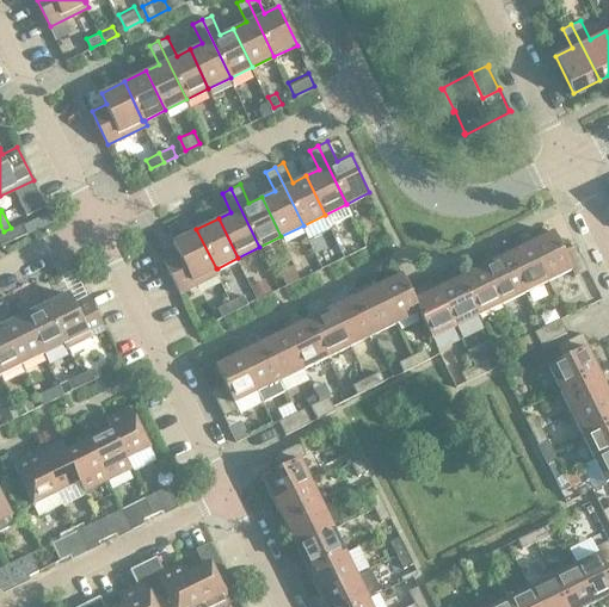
[(24,222),(11,228),(14,237),(28,231),(24,222)]
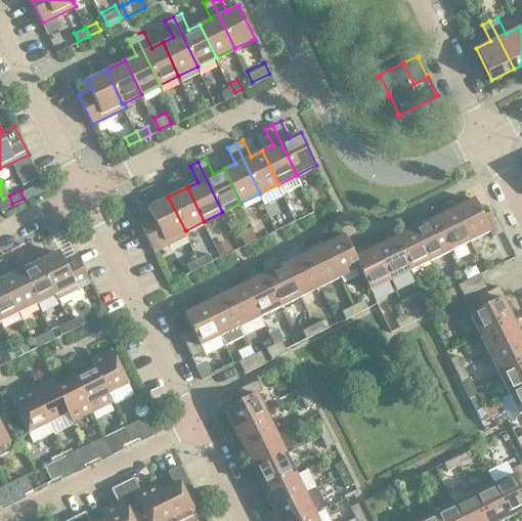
[(12,204),(9,196),(3,199),(0,200),(0,206),(2,210),(12,204)]
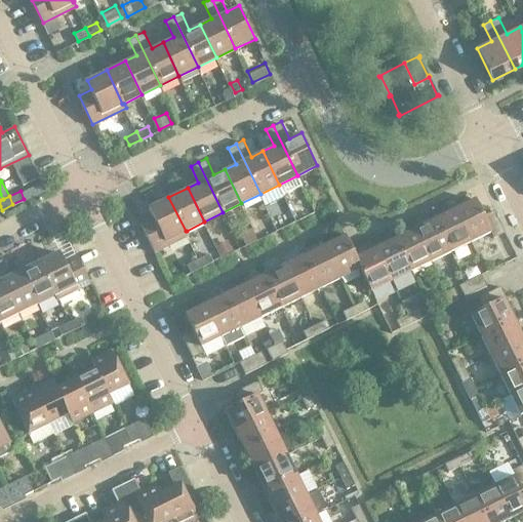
[(186,231),(168,197),(149,207),(153,215),(141,222),(155,250),(189,235),(187,231),(186,231)]
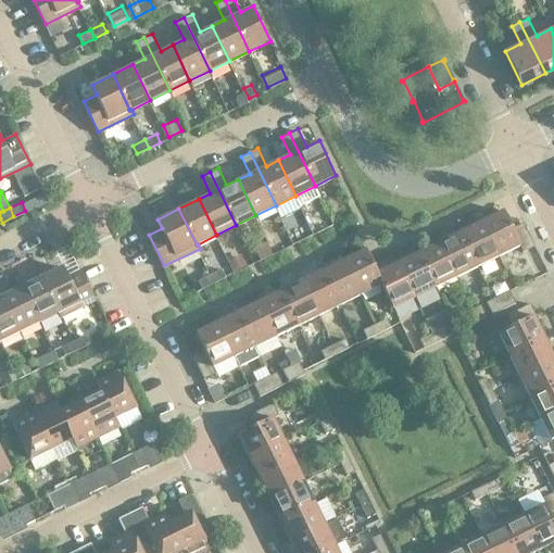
[(504,210),(482,220),(499,254),(520,243),(524,250),(536,244),(524,221),(513,226),(504,210)]
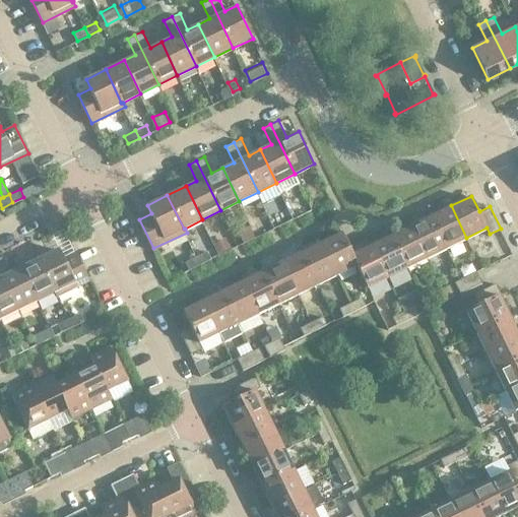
[(466,238),(451,205),(432,215),(447,248),(466,238)]
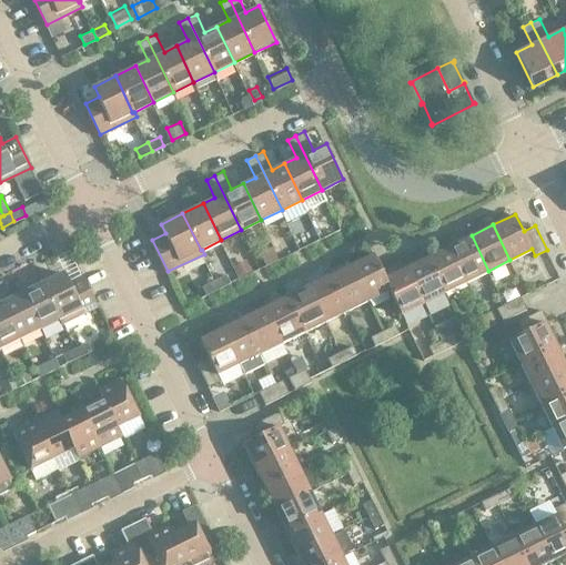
[(488,271),(472,235),(450,245),(467,281),(488,271)]
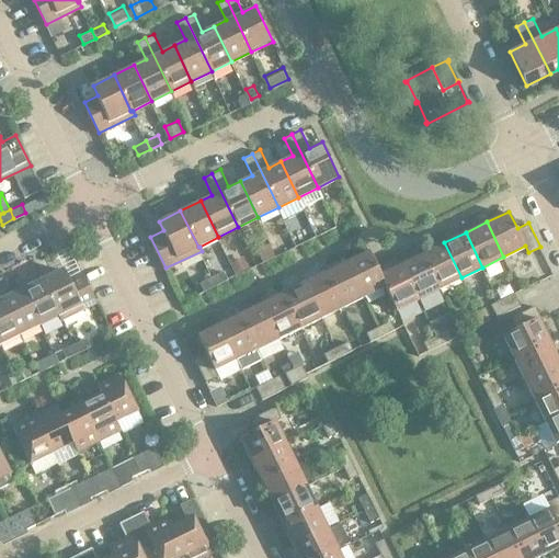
[(269,241),(257,247),(263,260),(275,254),(269,241)]
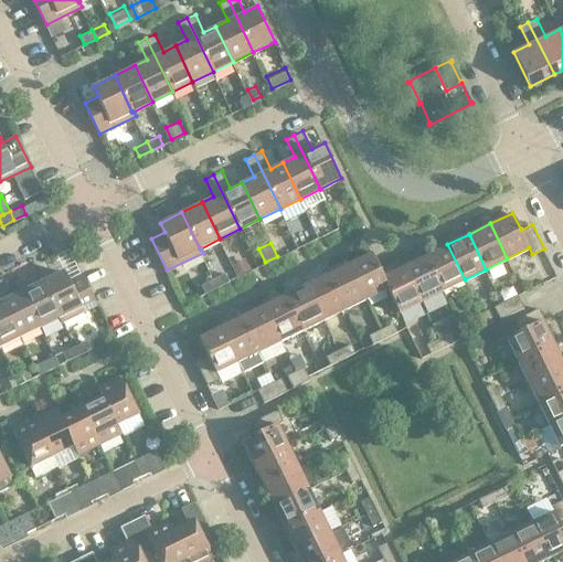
[(465,279),(447,244),(426,255),(443,290),(465,279)]
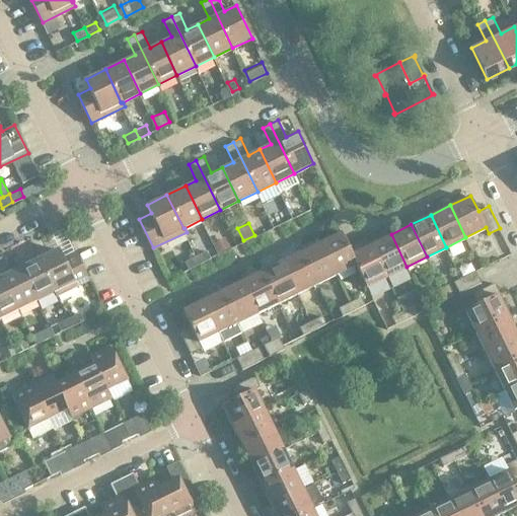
[(352,253),(342,231),(321,241),(337,274),(356,264),(357,264),(352,253)]
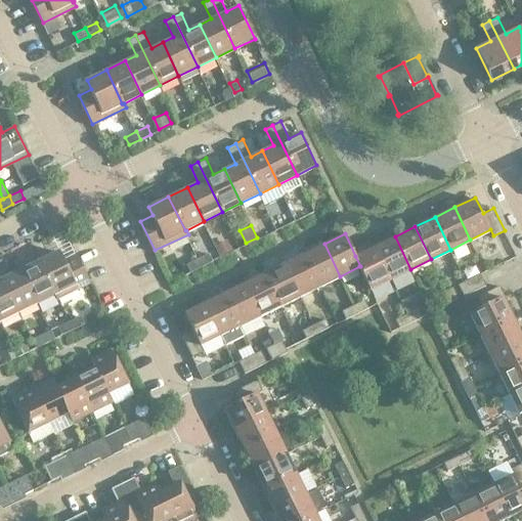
[(228,236),(215,243),(221,255),(234,249),(228,236)]
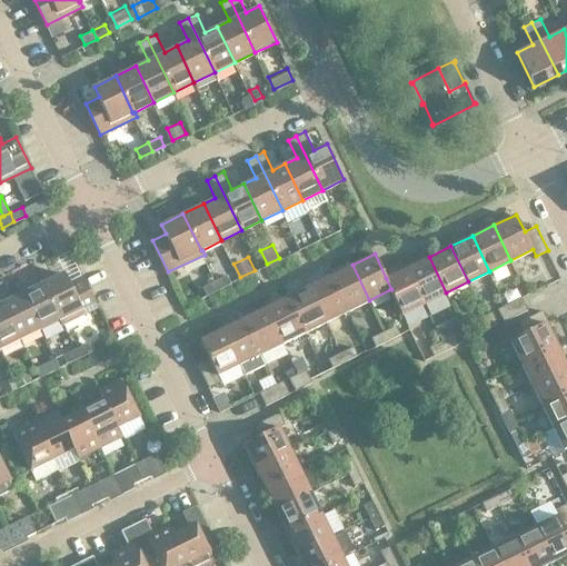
[(446,293),(429,257),(407,267),(425,303),(446,293)]
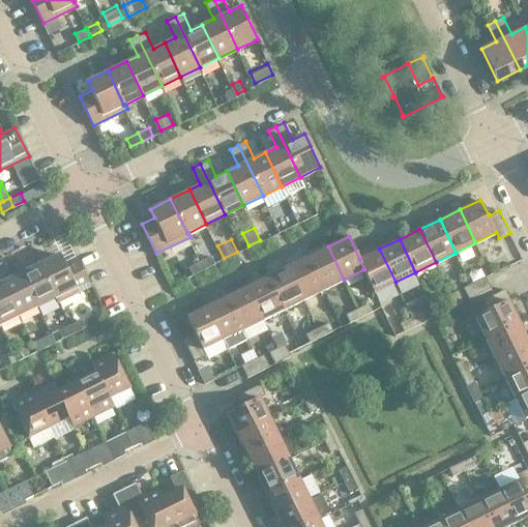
[(344,280),(328,246),(308,256),(324,289),(344,280)]
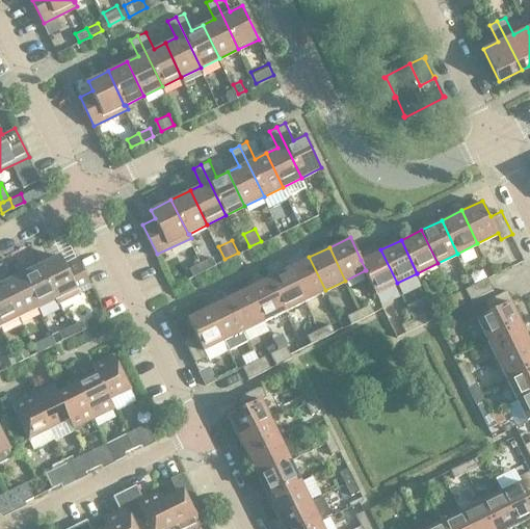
[(397,283),(380,249),(361,260),(366,270),(365,270),(376,293),(397,283)]
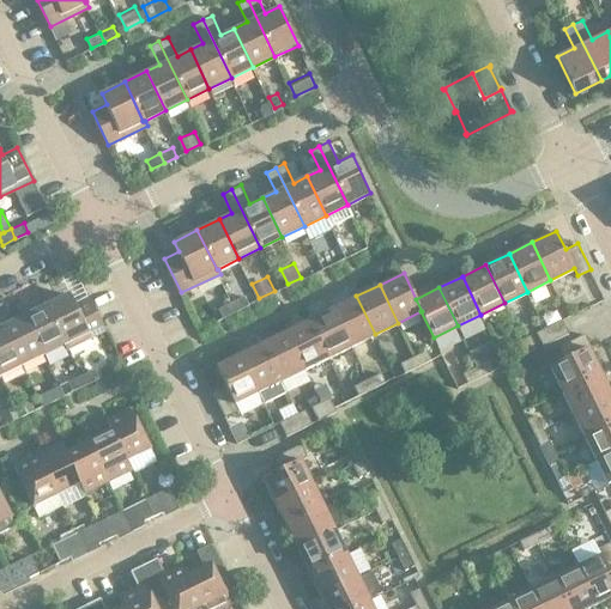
[(70,292),(47,304),(66,342),(65,342),(67,348),(107,329),(90,296),(76,303),(70,292)]
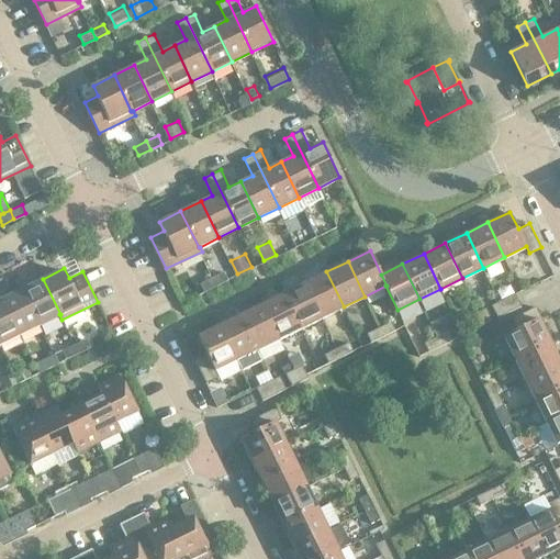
[(224,270),(212,277),(216,284),(228,279),(224,270)]
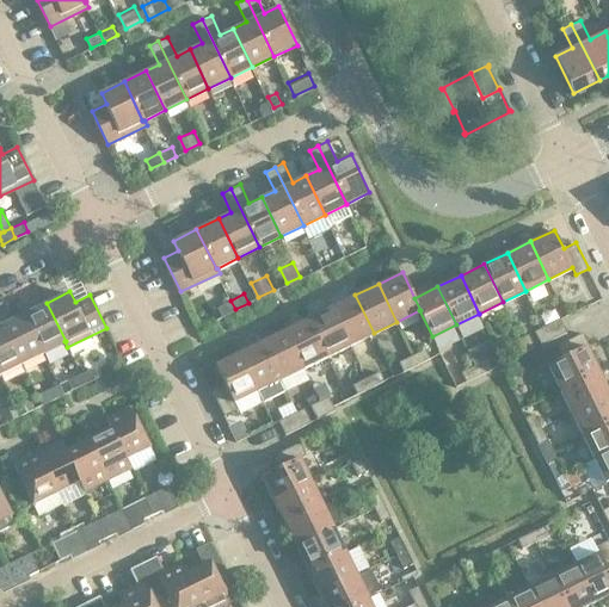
[(374,333),(355,295),(332,307),(351,345),(374,333)]
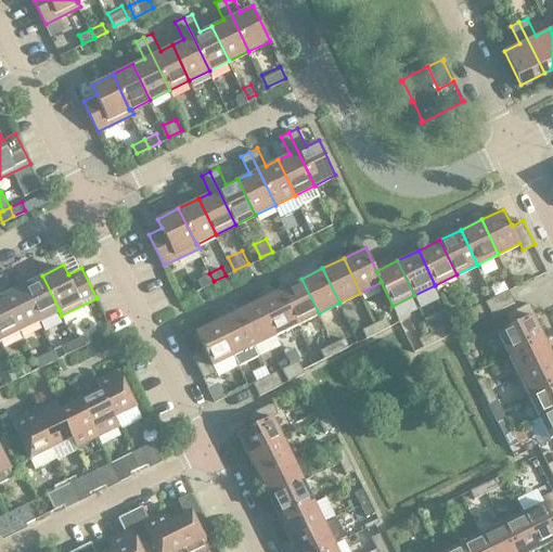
[(2,273),(0,273),(0,289),(21,330),(40,320),(23,285),(11,291),(2,273)]
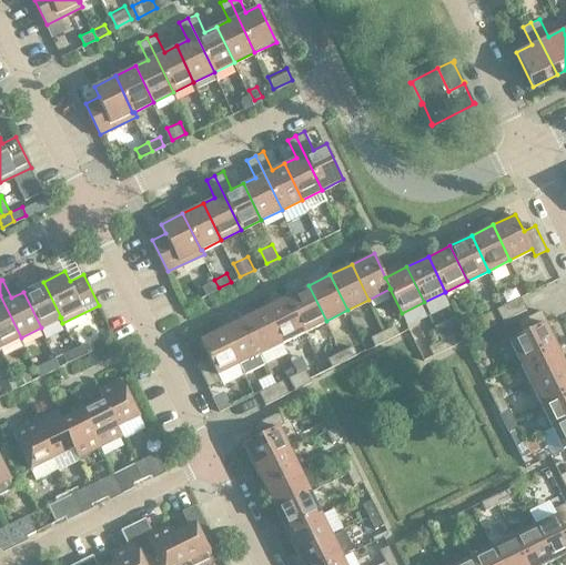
[(219,288),(214,280),(202,285),(206,294),(219,288)]
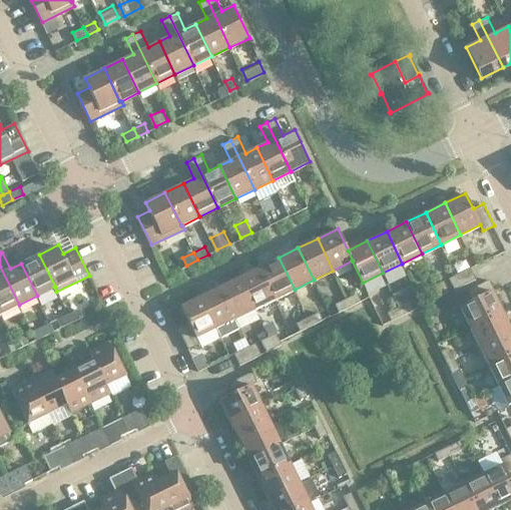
[(55,287),(39,255),(21,264),(37,296),(54,287),(55,287)]
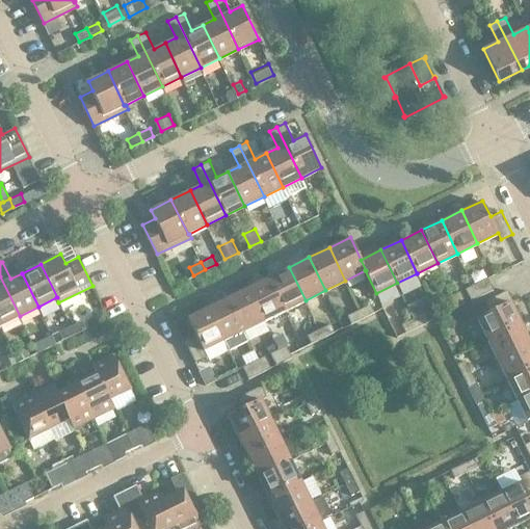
[(306,300),(289,267),(269,276),(285,310),(306,300)]
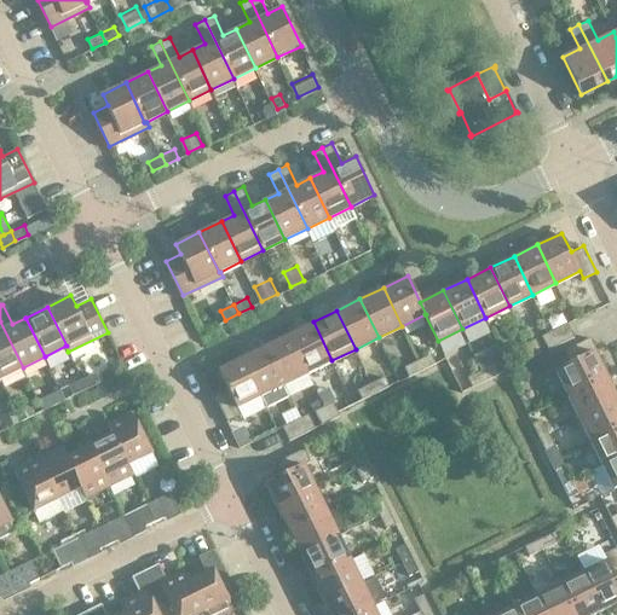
[(23,367),(0,321),(0,377),(0,378),(23,367)]
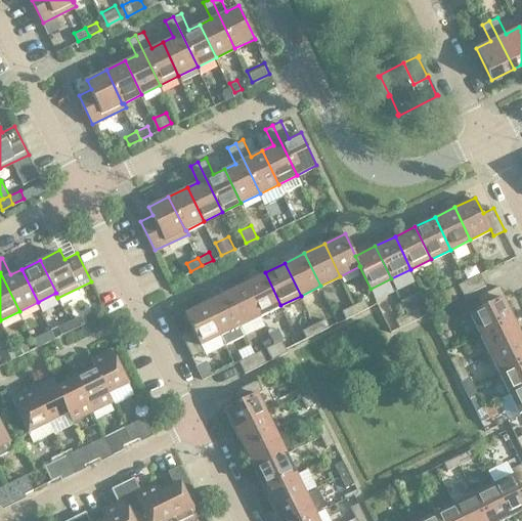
[(280,305),(265,272),(245,283),(261,315),(280,305)]
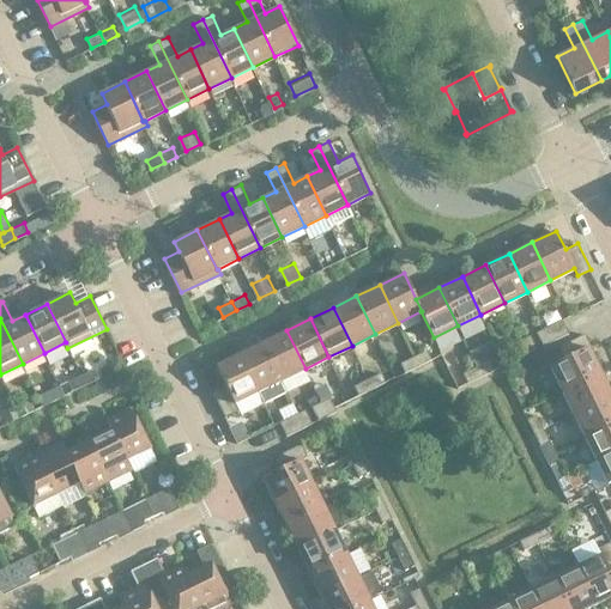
[(569,332),(563,318),(537,330),(544,345),(569,332)]
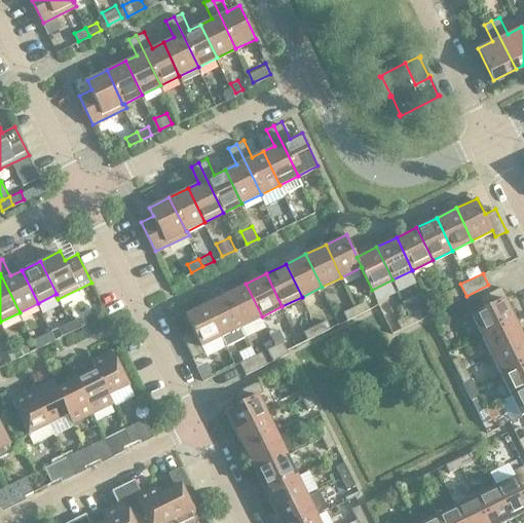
[(262,316),(246,284),(226,294),(241,326),(262,316)]
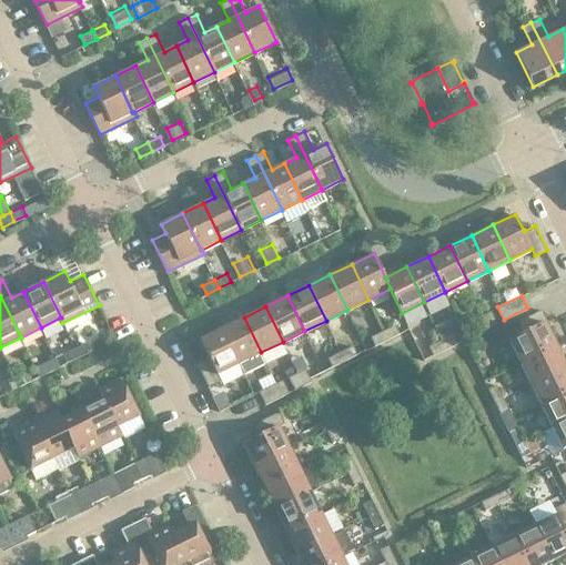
[(542,309),(531,314),(518,320),(524,332),(511,339),(521,361),(556,343),(545,322),(548,320),(542,309)]
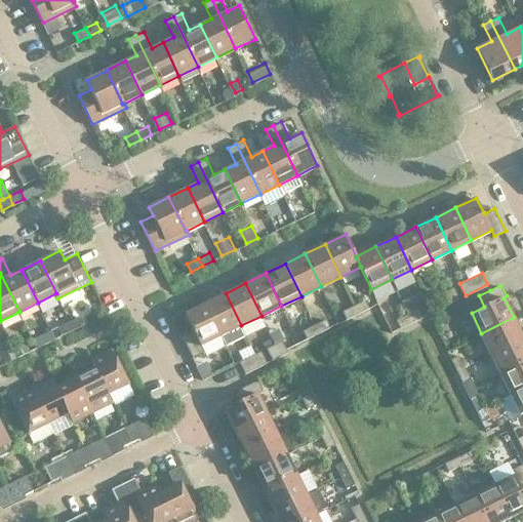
[(454,286),(446,290),(452,302),(459,297),(454,286)]
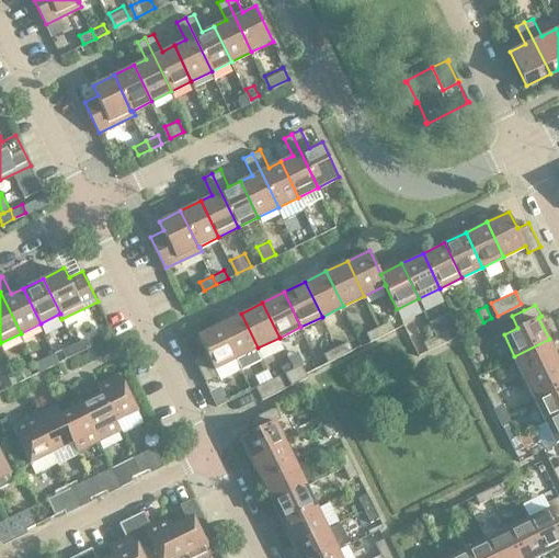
[(483,322),(477,310),(468,315),(475,327),(483,322)]
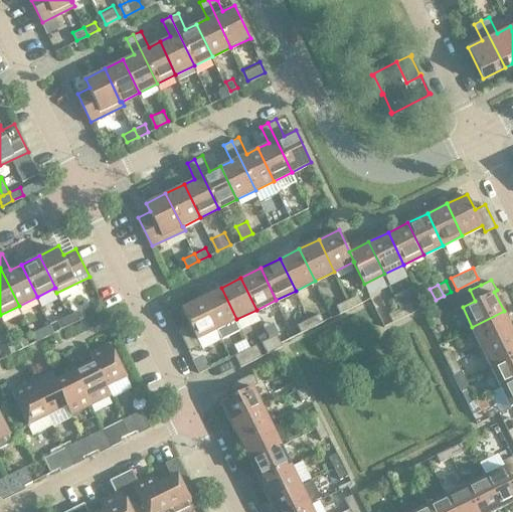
[(236,319),(221,288),(202,297),(217,329),(236,319)]
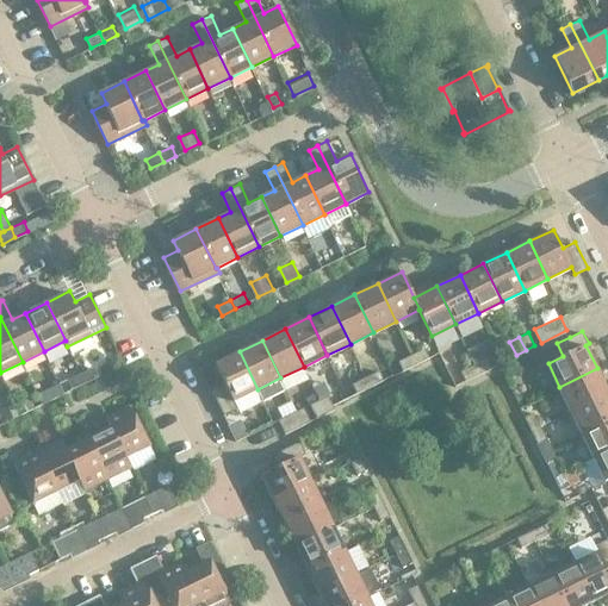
[(426,347),(413,354),(416,363),(430,356),(426,347)]
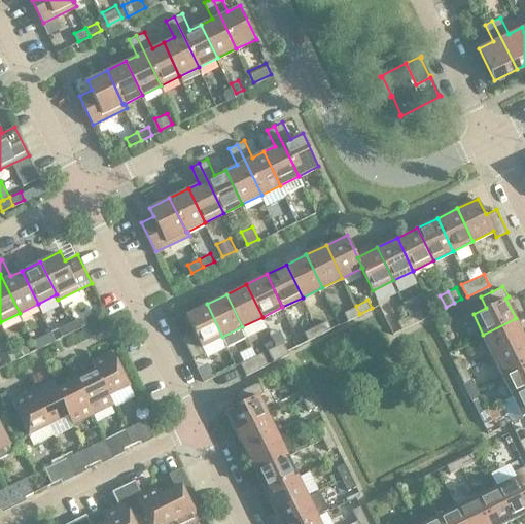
[(222,337),(207,304),(186,314),(194,330),(183,336),(194,357),(205,352),(202,346),(222,337)]
